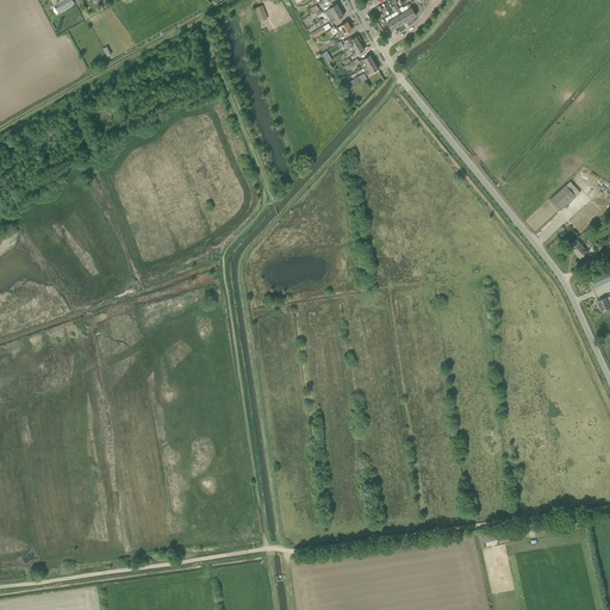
[(66,0),(55,7),(58,13),(75,4),(72,0),(66,0)]
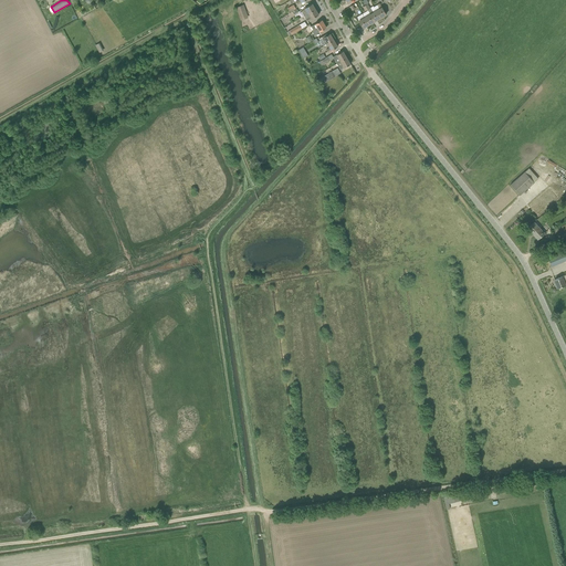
[(315,9),(312,3),(301,10),(304,16),(315,9)]
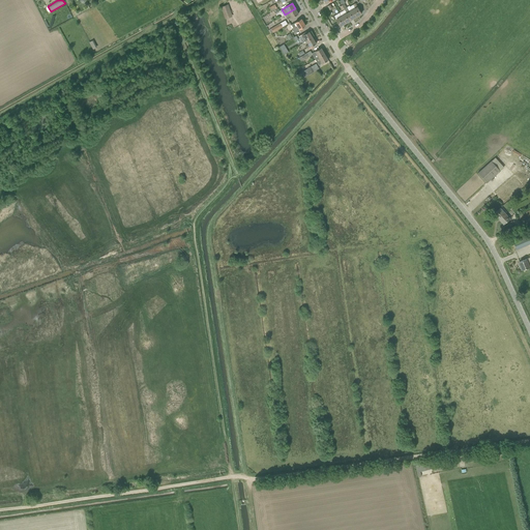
[(361,13),(359,9),(355,3),(353,4),(355,8),(352,10),(356,17),(361,13)]
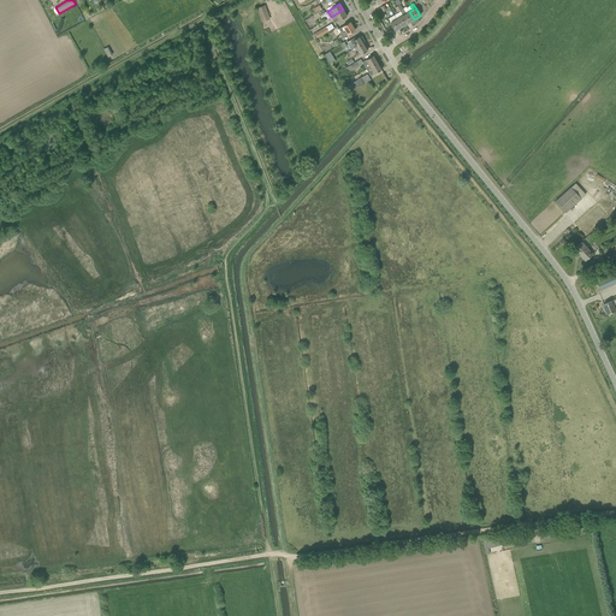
[(414,19),(409,12),(407,13),(403,9),(401,10),(400,10),(403,16),(408,23),(414,19)]
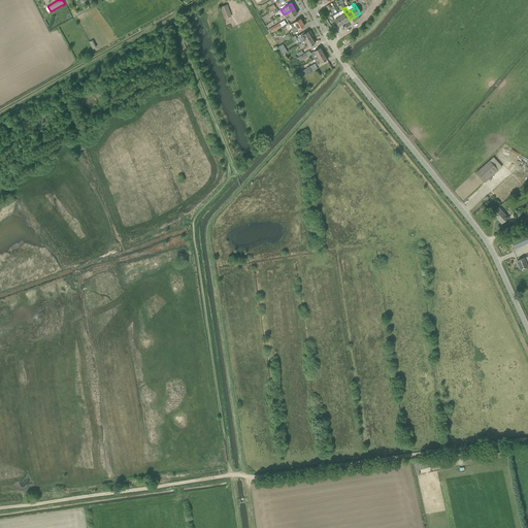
[(297,13),(294,8),(284,14),(287,20),(297,13)]
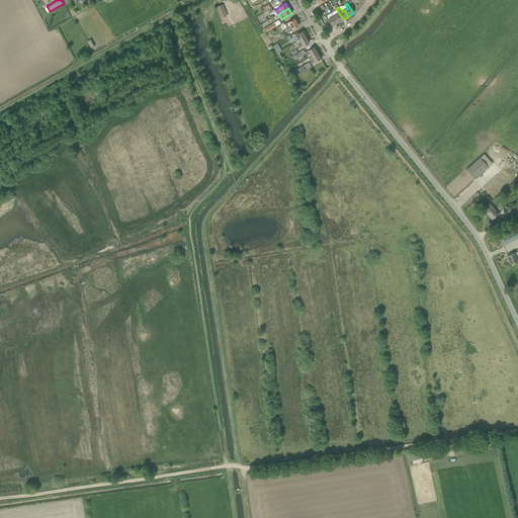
[(225,20),(220,11),(216,14),(220,22),(225,20)]
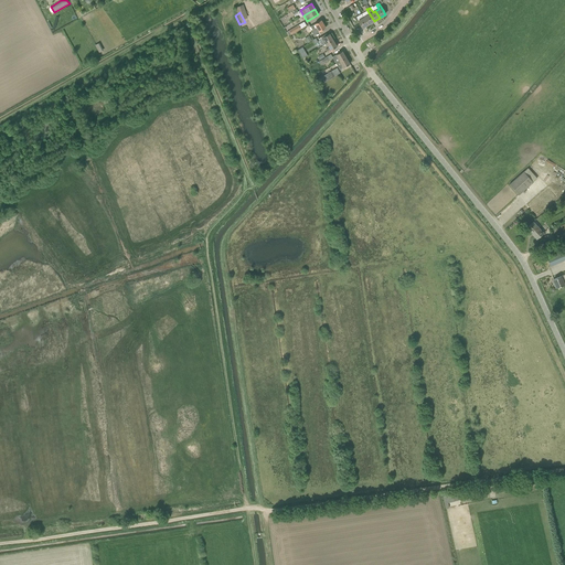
[(359,21),(362,28),(369,24),(364,18),(362,13),(355,17),(359,21)]
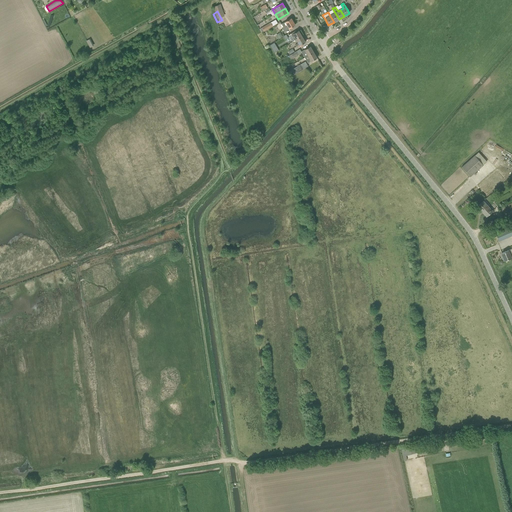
[(339,19),(335,13),(330,16),(334,22),(339,19)]
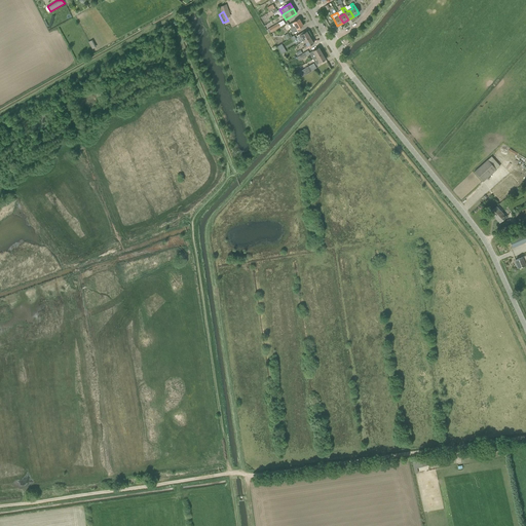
[(299,19),(295,21),(293,23),(289,25),(291,28),(290,29),(292,33),(297,30),(301,28),(301,27),(303,26),(299,19)]
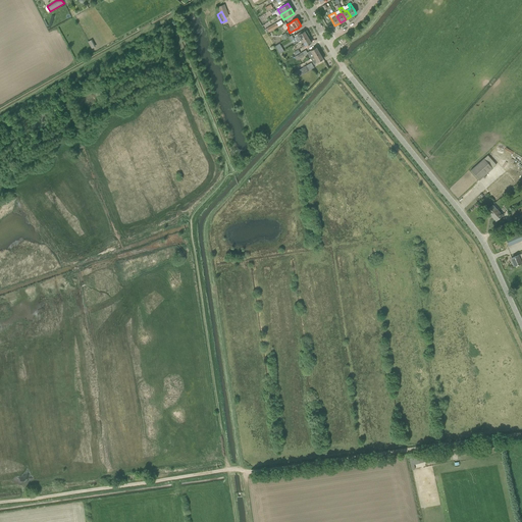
[(278,27),(276,22),(265,30),(267,33),(269,32),(278,27)]
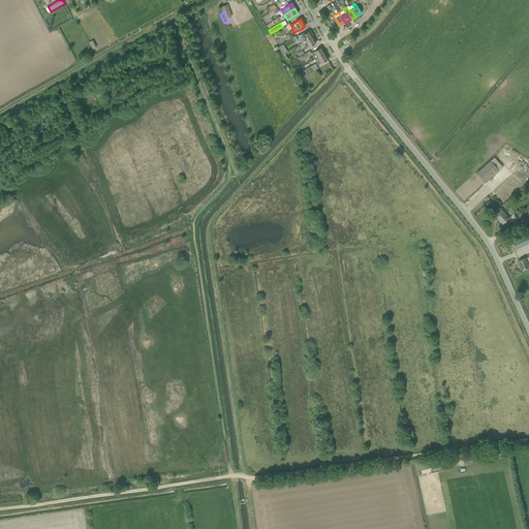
[(312,37),(309,31),(306,33),(305,32),(299,36),(303,43),(306,41),(312,37)]
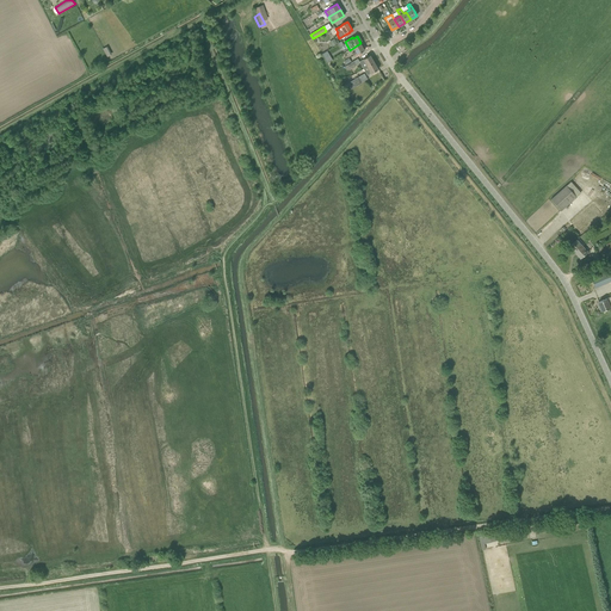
[(365,50),(360,43),(353,48),(356,51),(352,54),(355,56),(365,50)]
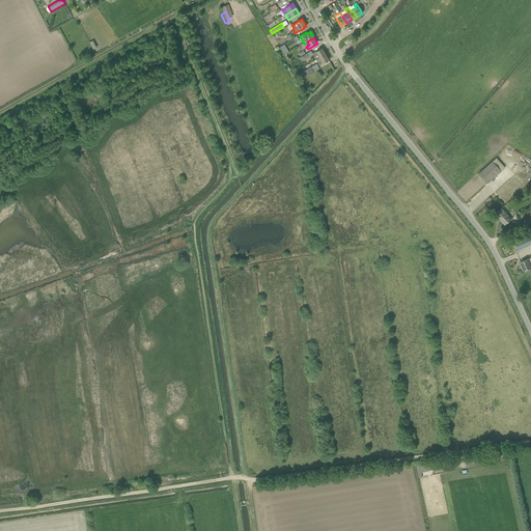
[(322,48),(317,51),(312,53),(316,59),(326,54),(322,48)]
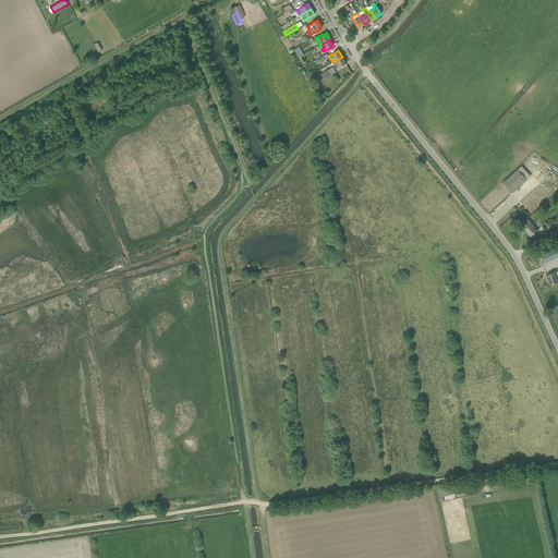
[(332,62),(335,67),(336,69),(346,63),(342,57),(332,62)]
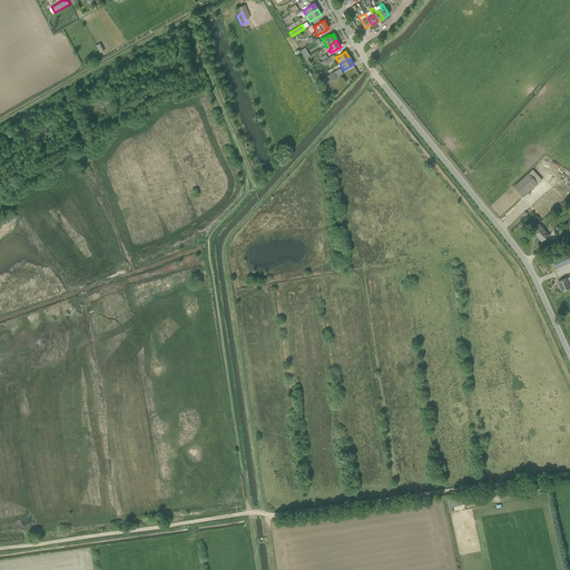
[(335,71),(321,80),(324,85),(338,77),(335,71)]
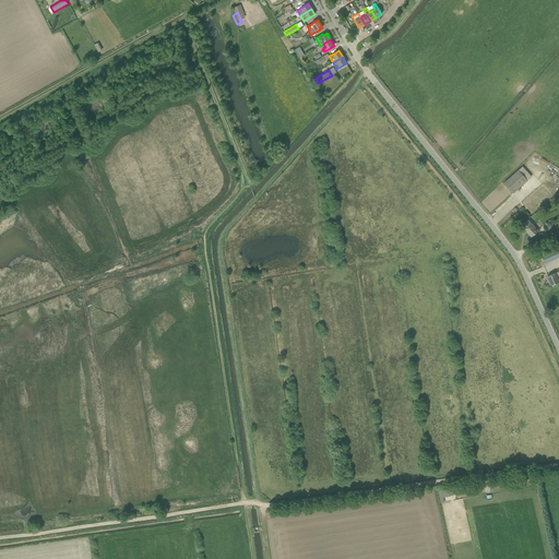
[(527,179),(532,176),(523,166),(503,182),(513,193),(527,180),(527,179)]
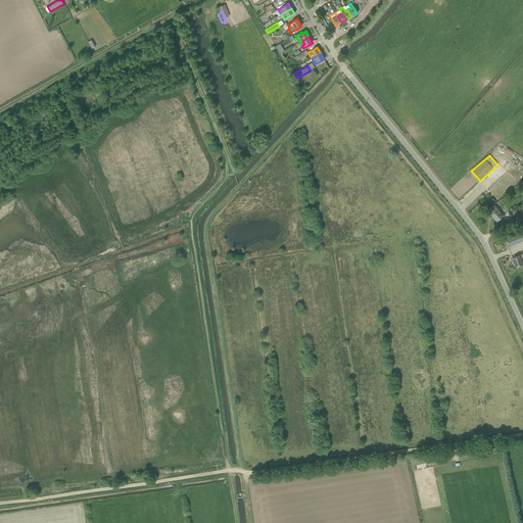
[(511,170),(488,189),(496,198),(519,179),(511,170)]
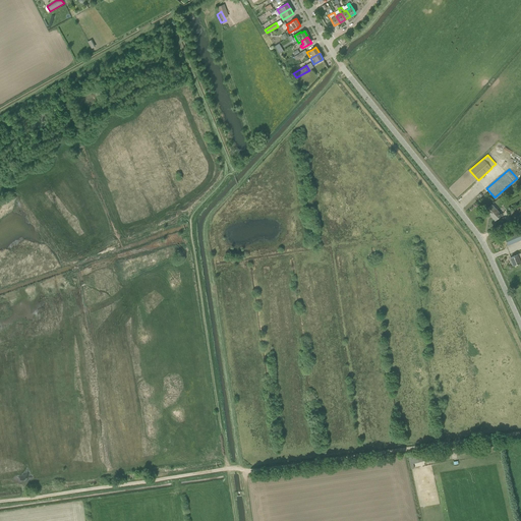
[(495,221),(501,215),(491,205),(485,210),(495,221)]
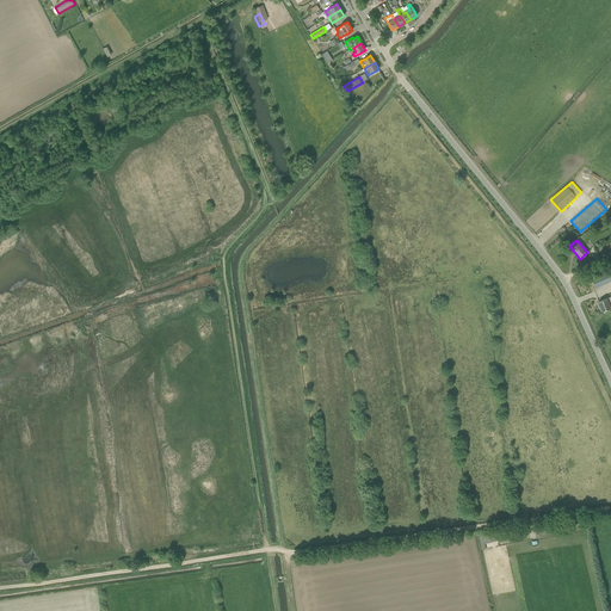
[(599,255),(610,250),(610,241),(597,250),(599,255)]
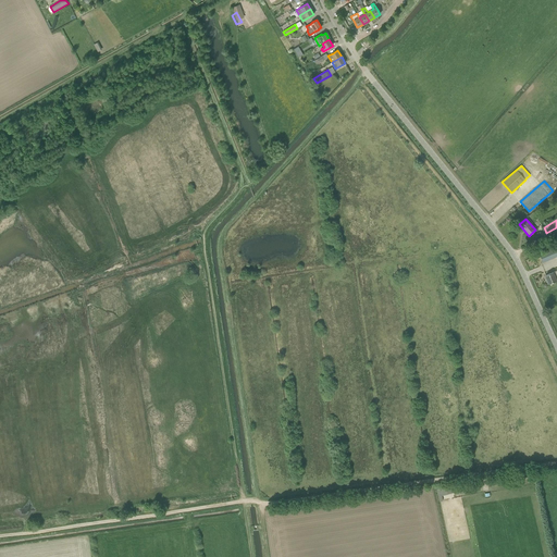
[(543,262),(556,256),(556,246),(540,255),(543,262)]
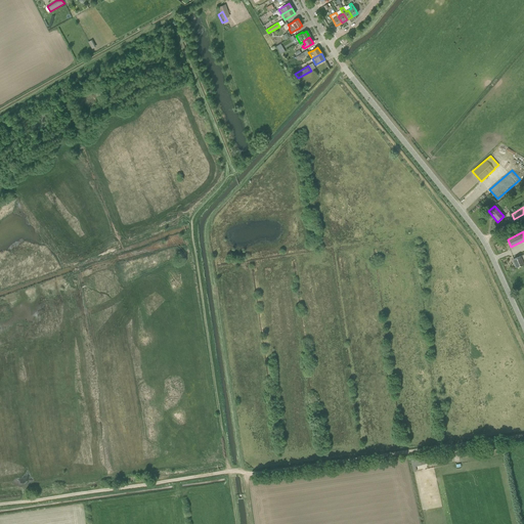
[(523,254),(514,259),(515,263),(514,263),(515,266),(517,266),(523,264),(523,263),(523,254)]
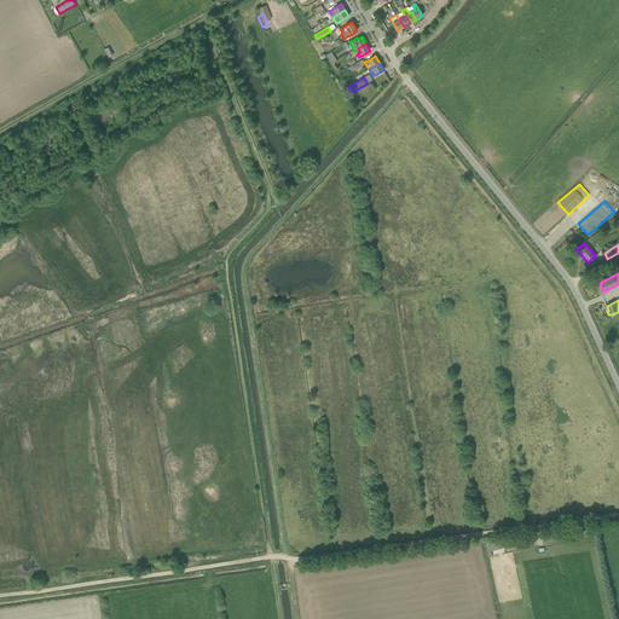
[(492,556),(491,549),(503,549),(503,541),(487,542),(489,556),(492,556)]
